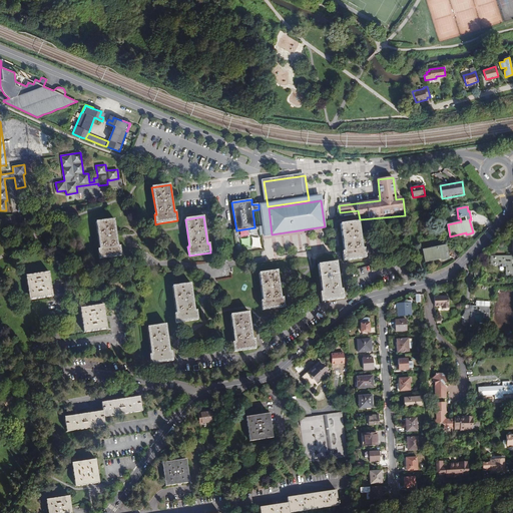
[(118,246),(115,219),(96,221),(100,248),(98,249),(99,259),(121,255),(120,245),(118,246)]
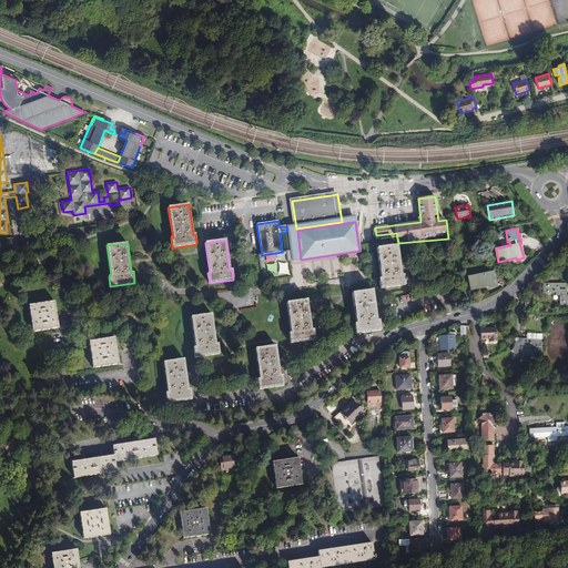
[(402,275),(397,244),(376,247),(382,279),(379,279),(381,290),(406,285),(404,275),(402,275)]
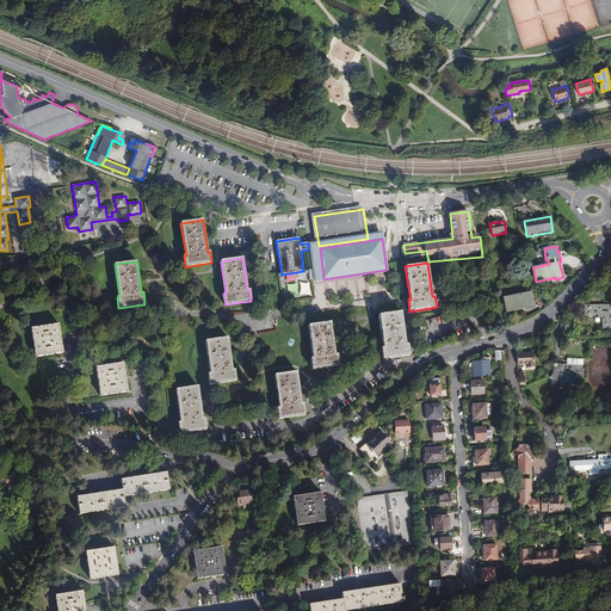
[(460,301),(458,287),(442,289),(444,303),(460,301)]
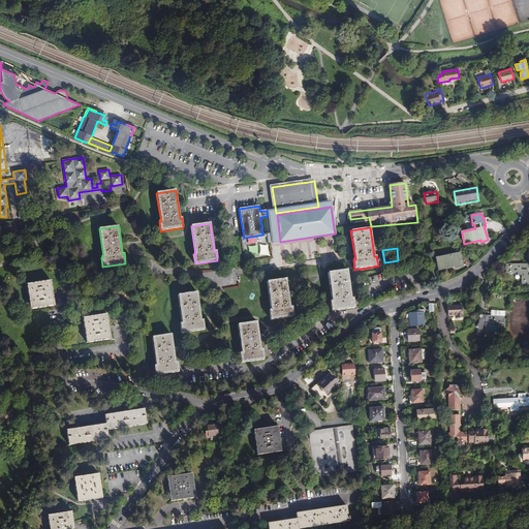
[(460,253),(437,258),(439,270),(456,266),(456,268),(463,266),(460,253)]
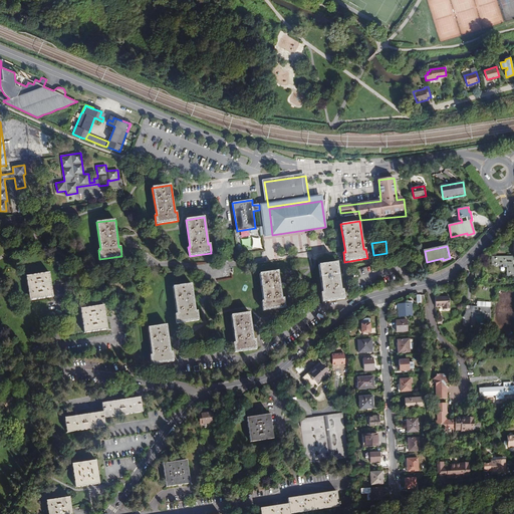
[(317,259),(318,265),(337,262),(336,256),(317,259)]
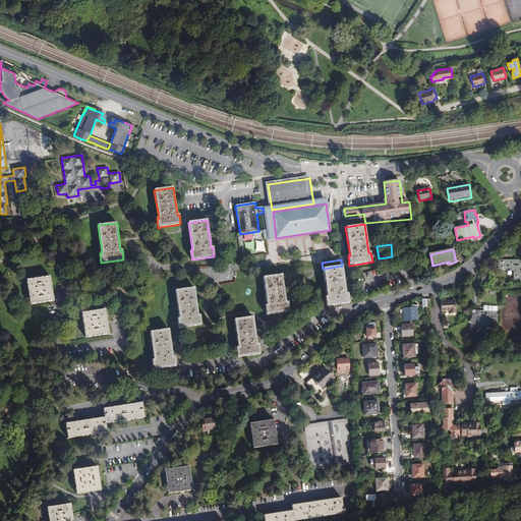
[(520,268),(520,259),(498,259),(498,269),(514,269),(514,280),(520,280),(520,279),(520,270),(520,271),(520,268)]
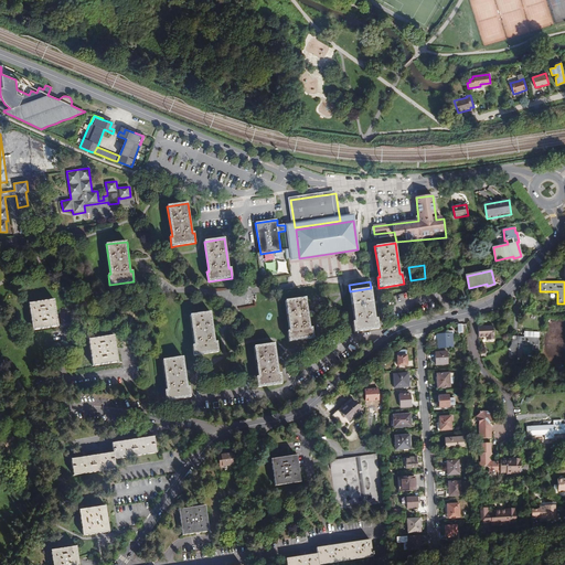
[(371,288),(350,291),(355,322),(353,322),(354,332),(379,329),(377,318),(375,319),(371,288)]
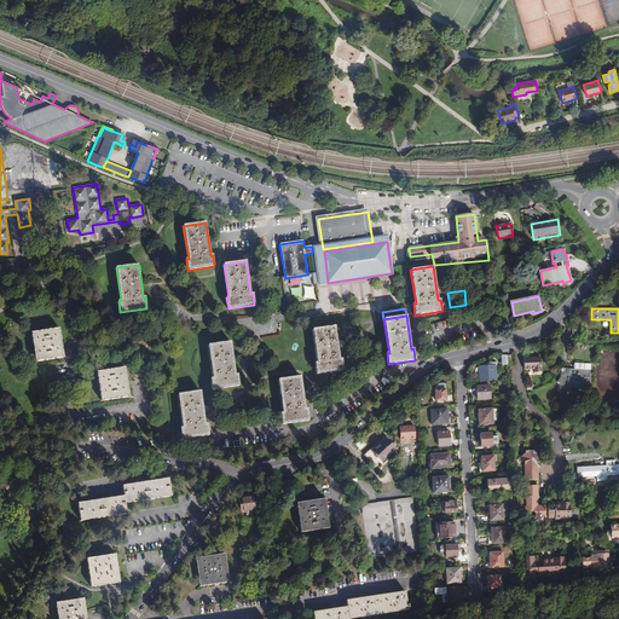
[(317,375),(343,370),(342,359),(340,359),(335,327),(312,330),(318,363),(314,363),(317,375)]
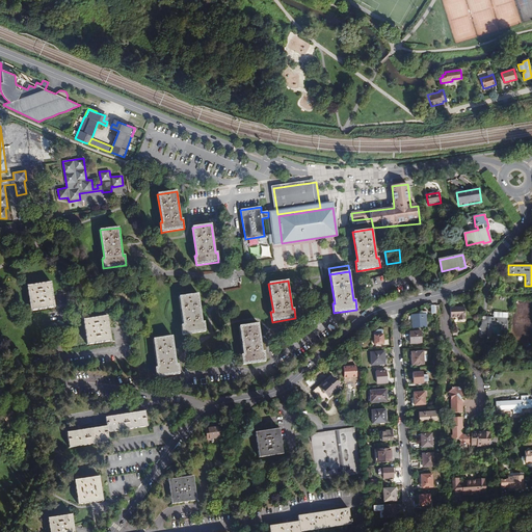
[(51,282),(27,286),(31,312),(49,309),(55,307),(53,293),(51,282)]
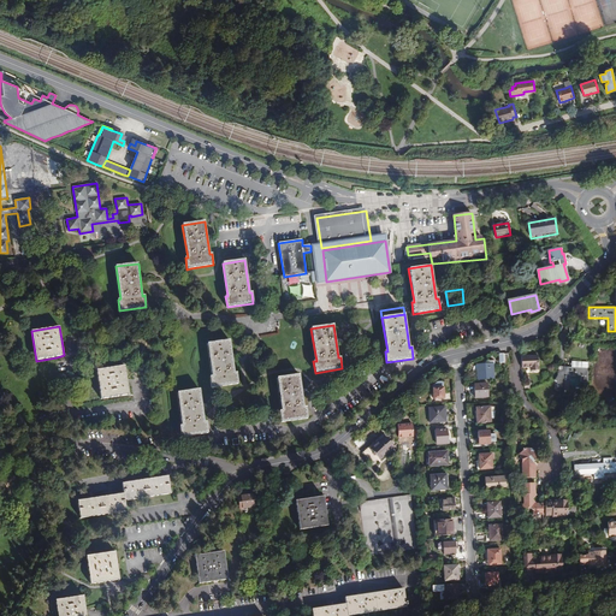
[(234,373),(230,341),(207,343),(212,377),(209,377),(211,388),(237,384),(236,373),(234,373)]
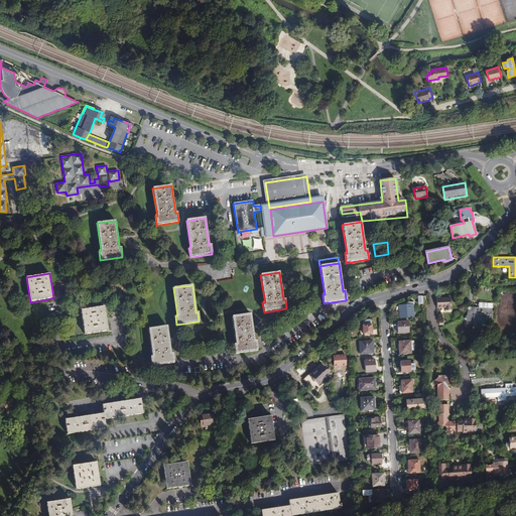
[(450,298),(436,299),(436,308),(445,308),(445,310),(452,310),(450,298)]
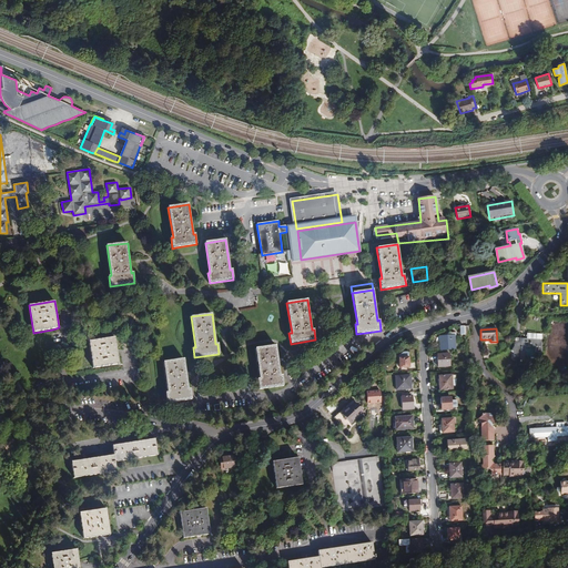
[(440,336),(442,351),(456,350),(455,337),(454,338),(454,334),(448,334),(448,335),(440,336)]
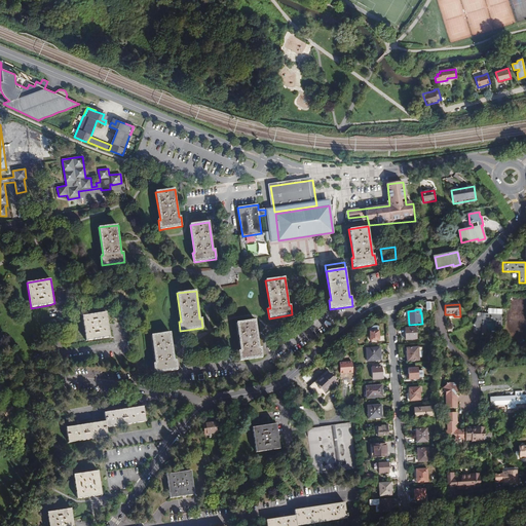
[(86,341),(110,337),(108,322),(107,312),(82,316),(86,341)]
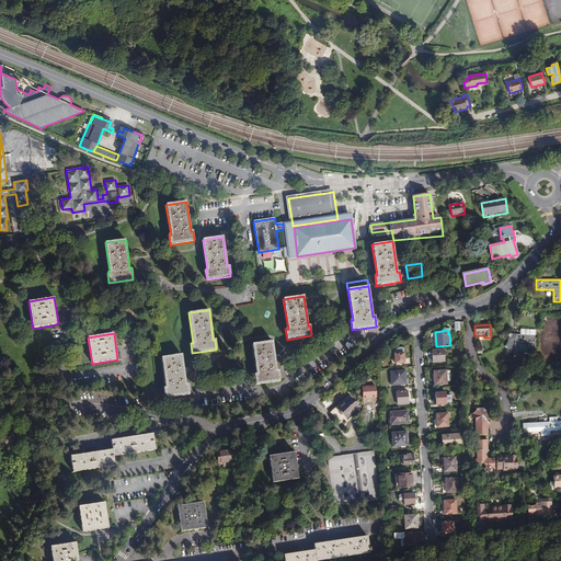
[(535,347),(535,335),(513,334),(513,338),(508,338),(508,342),(505,346),(507,347),(507,351),(507,356),(524,357),(524,352),(519,352),(519,342),(529,343),(529,347),(535,347)]
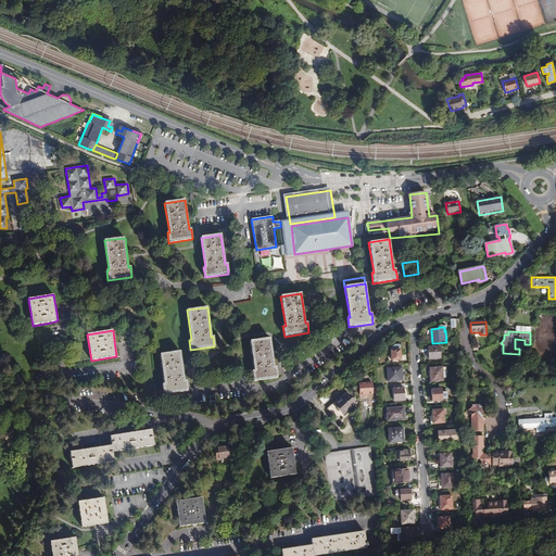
[(253,381),(278,377),(277,367),(274,367),(270,338),(250,341),(254,370),(252,370),(253,381)]
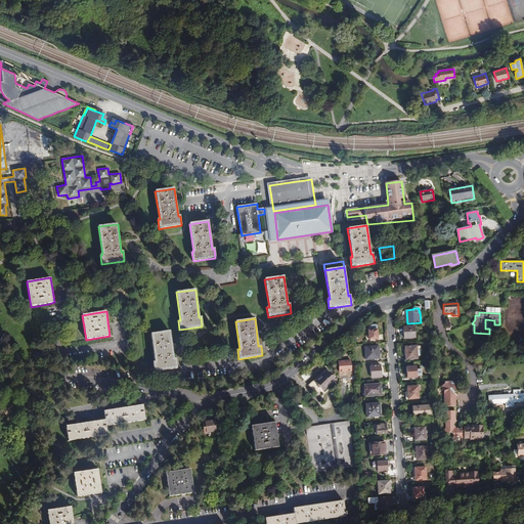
[(378,339),(376,325),(372,325),(367,329),(368,340),(378,339)]
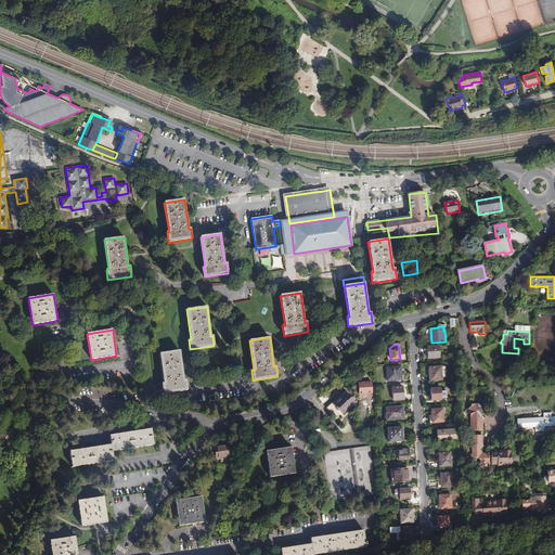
[(439,346),(427,346),(428,359),(439,358),(439,346)]
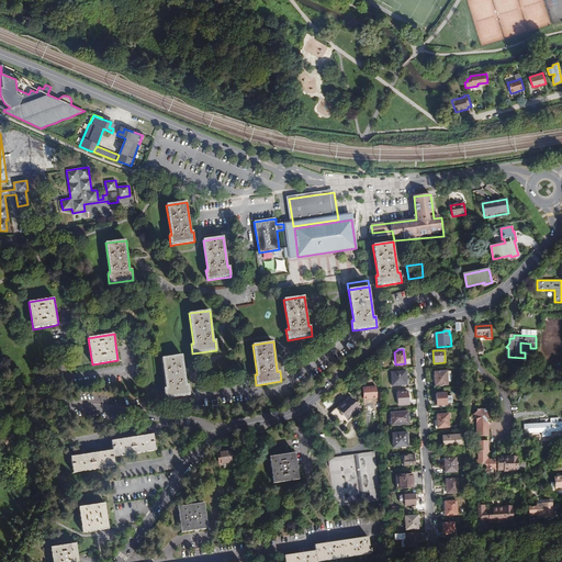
[(187,385),(182,355),(161,358),(166,388),(164,389),(165,398),(190,395),(189,385),(187,385)]
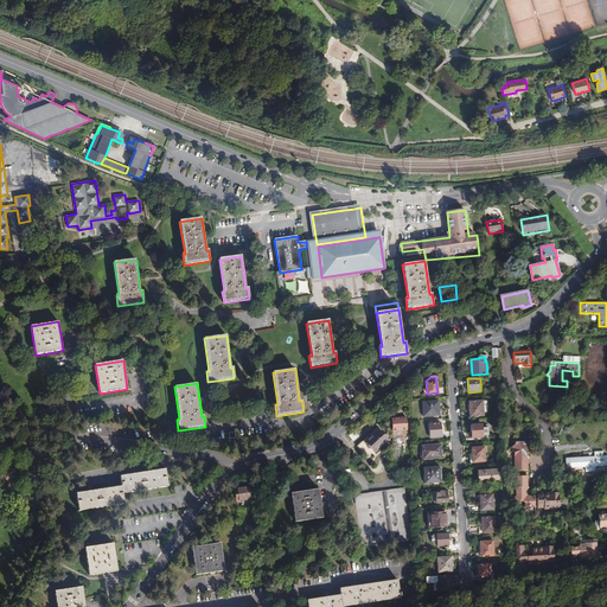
[(440,416),(438,401),(422,402),(423,417),(440,416)]
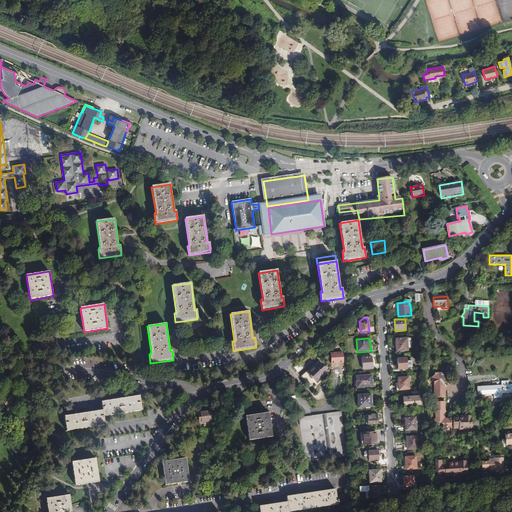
[(407,338),(395,339),(396,352),(408,351),(407,338)]
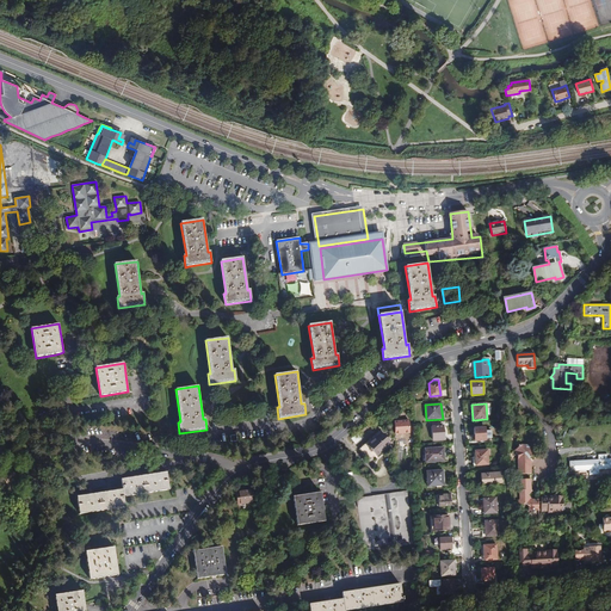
[(444,440),(443,426),(432,426),(433,440),(444,440)]
